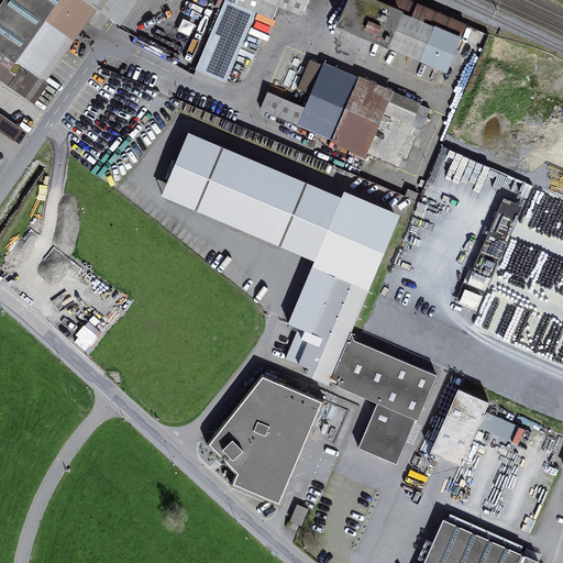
[(136,0),(1,0),(0,2),(0,78),(35,103),(50,83),(46,80),(75,40),(46,19),(59,0),(85,0),(97,8),(120,24),(136,0)]
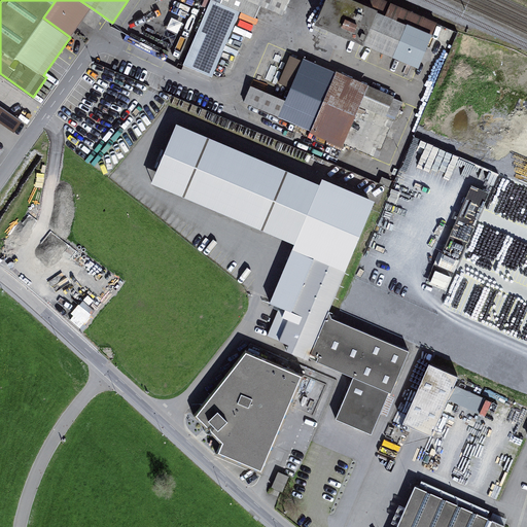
[(56,0),(43,18),(70,37),(91,7),(79,0),(56,0)]
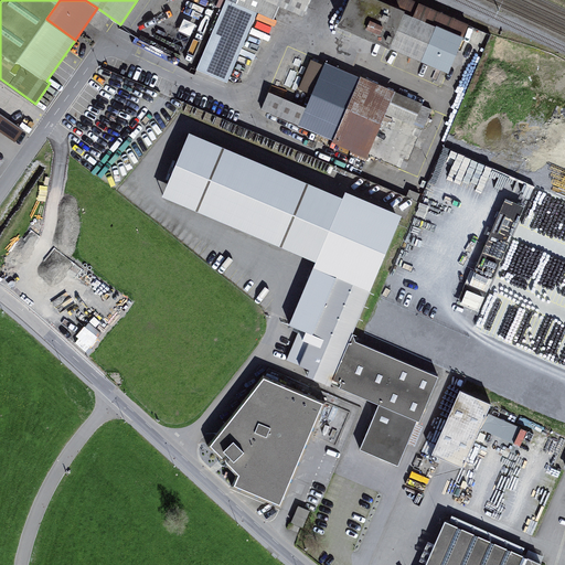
[(258,11),(228,0),(225,0),(195,70),(227,82),(258,11)]
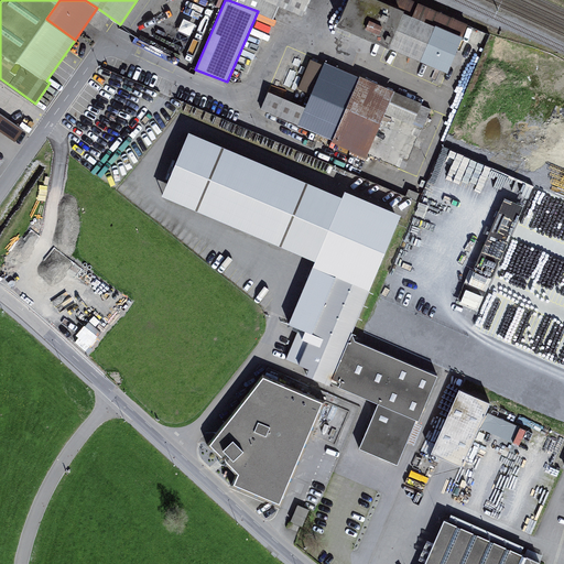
[(279,3),(271,0),(228,0),(258,11),(273,18),(279,3)]
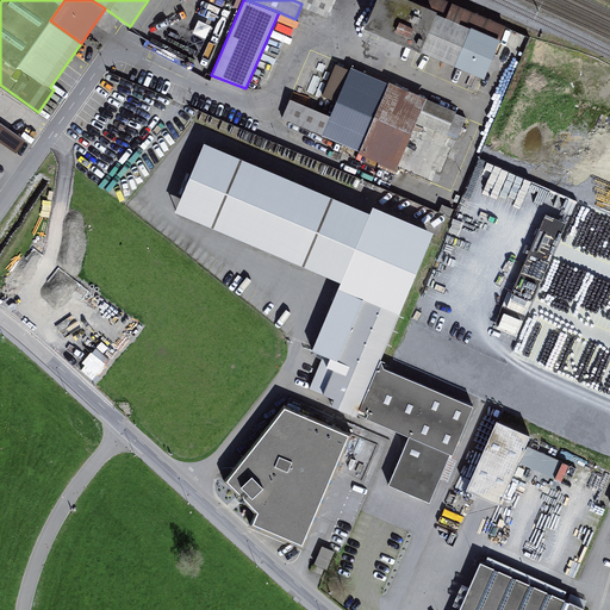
[(328,14),(334,0),(293,0),(302,4),(328,14)]
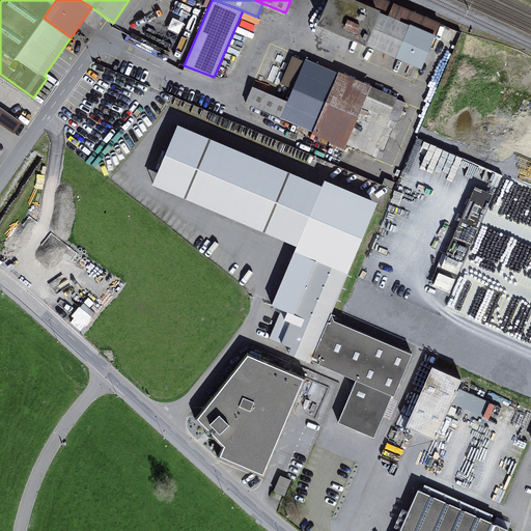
[(363,42),(422,66),(441,22),(390,0),(326,0),(317,21),(363,40),(363,42)]
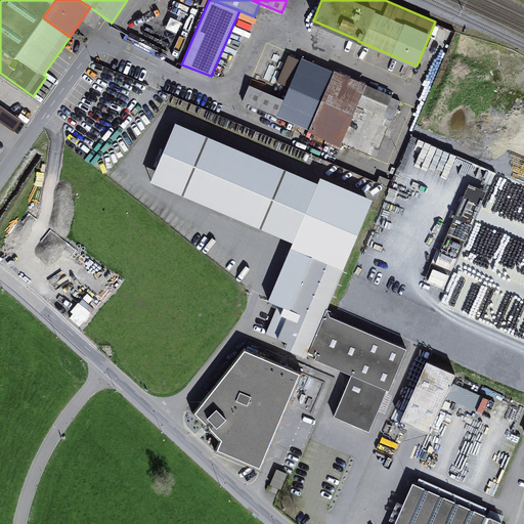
[(161,17),(148,11),(137,38),(173,53),(190,11),(176,5),(174,10),(166,7),(161,17)]
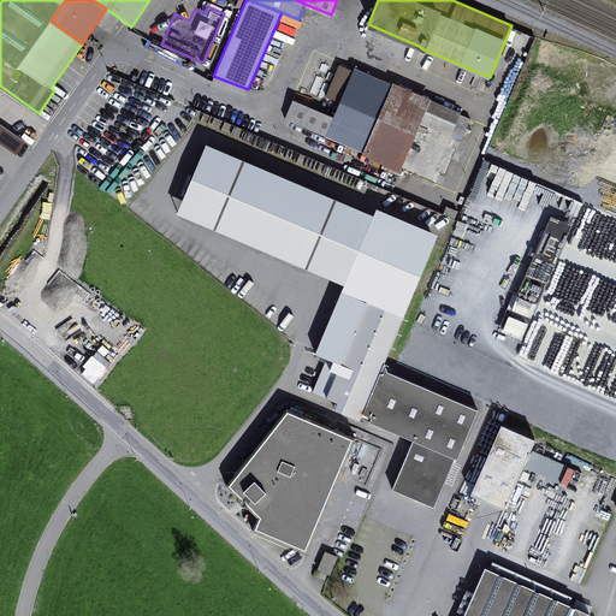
[(341,102),(354,70),(339,64),(326,96),(341,102)]
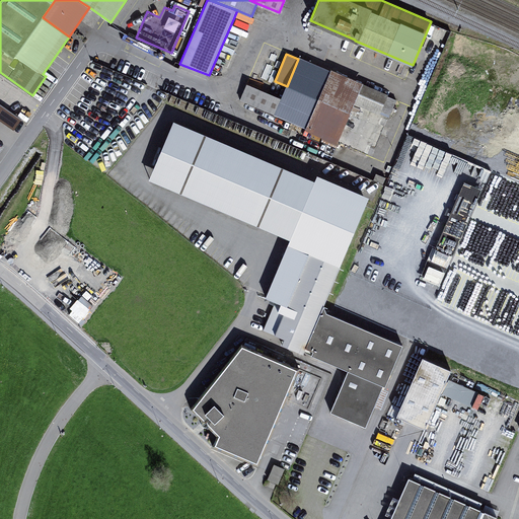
[(281,98),(247,84),(240,100),(306,129),(330,70),(299,57),(298,59),(287,86),(281,98)]
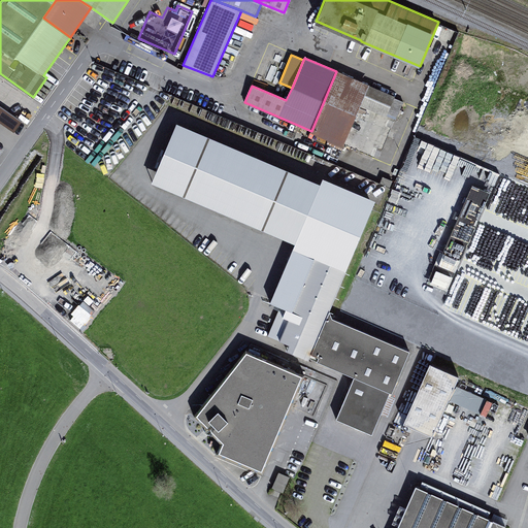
[(337,70),(336,71),(311,131),(310,132),(342,145),(343,144),(360,105),(373,110),(387,117),(388,113),(397,118),(403,101),(394,97),(395,96),(369,85),(369,84),(337,70)]
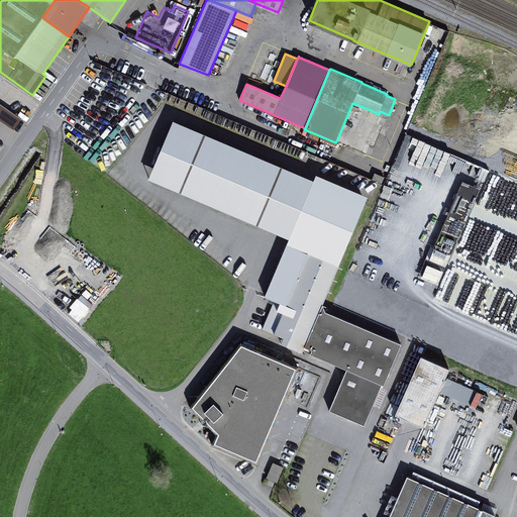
[(366,108),(352,103),(336,141),(348,146),(366,108)]
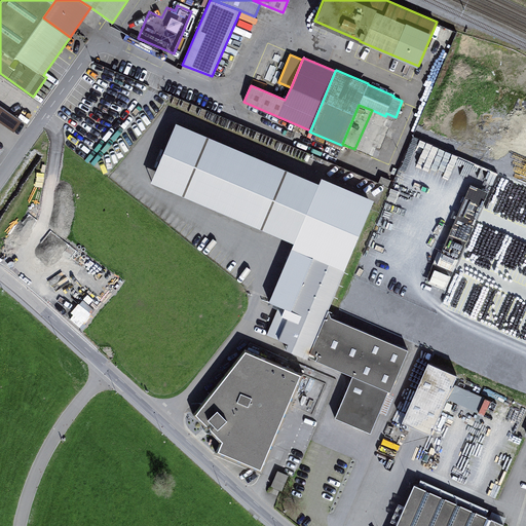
[(318,184),(176,123),(150,184),(296,246),(271,303),(280,306),(268,335),(288,343),(285,349),(306,359),(308,355),(327,310),(374,201),(321,179),(318,184)]
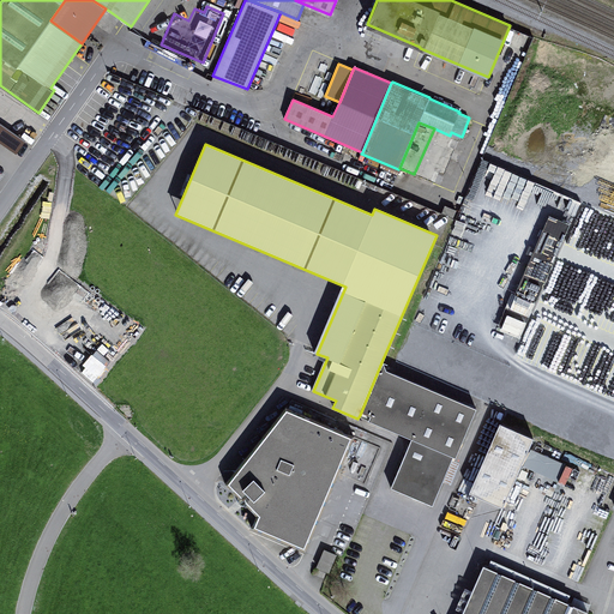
[(387,373),(381,362),(360,415),(371,420),(368,425),(411,443),(391,489),(432,507),(452,458),(456,459),(476,410),(387,373)]
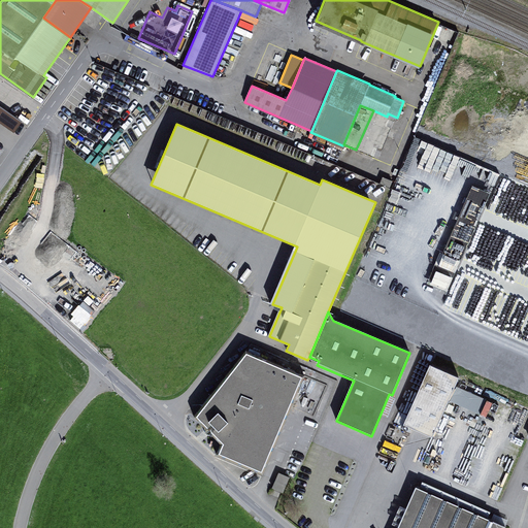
[(304,380),(248,355),(197,419),(224,446),(221,455),(263,474),(304,380)]
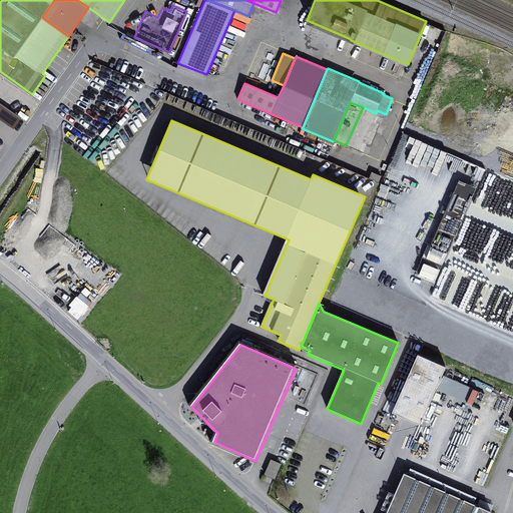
[(446,364),(418,352),(392,411),(421,423),(446,364)]
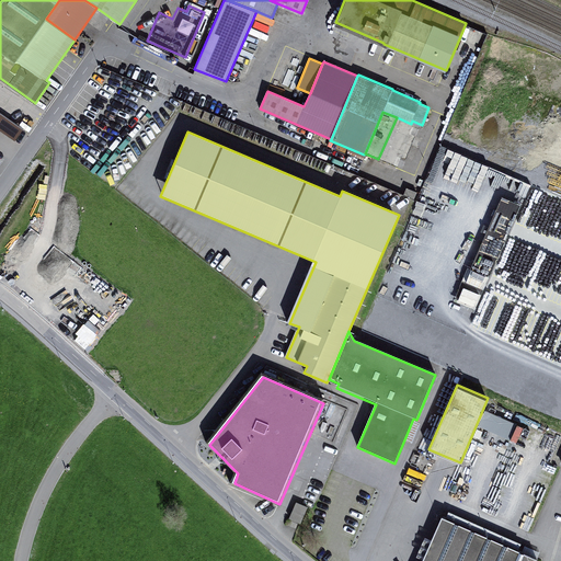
[(299,502),(295,518),(306,522),(310,505),(299,502)]
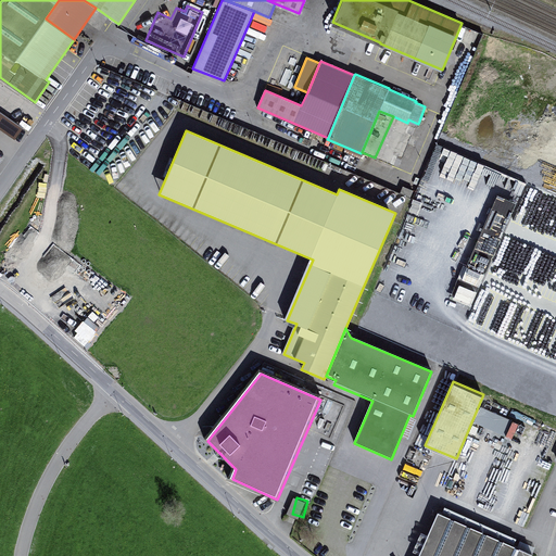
[(532,555),(533,554),(438,512),(417,555),(532,555)]
